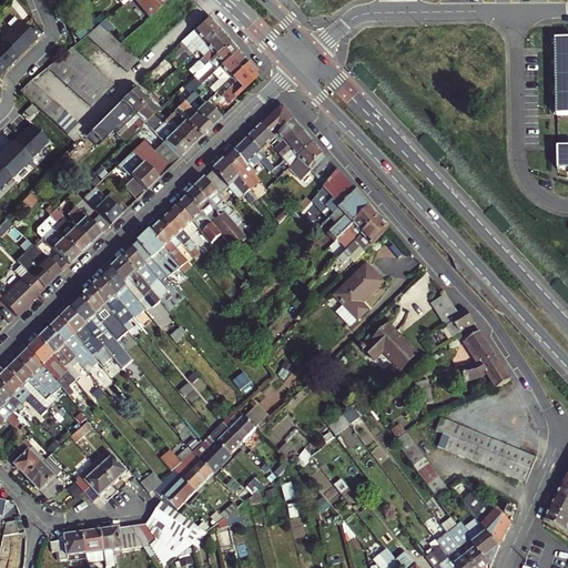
[(165,0),(134,0),(150,18),(165,3),(168,2),(165,0)]
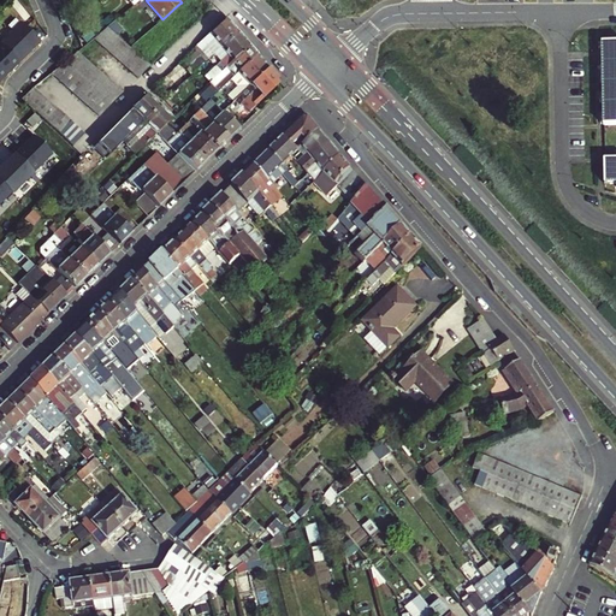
[(230,23),(226,19),(195,48),(207,61),(215,53),(238,33),(230,23)]
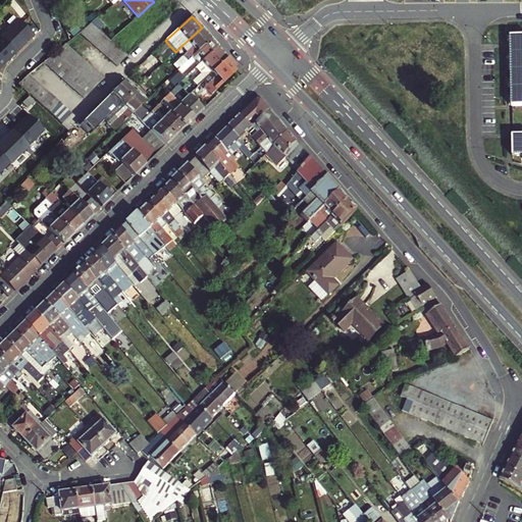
[(0,39),(0,68),(36,36),(19,18),(1,37),(1,38),(0,39)]
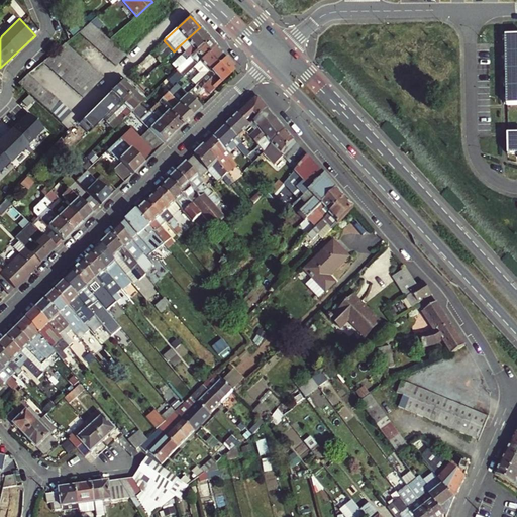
[(90,24),(80,33),(85,38),(95,28),(90,24)]
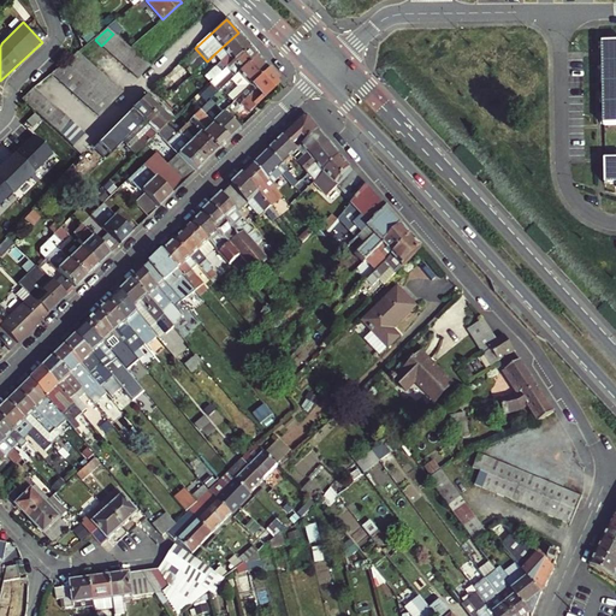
[(249,46),(238,33),(215,53),(223,60),(206,76),(212,82),(249,46)]
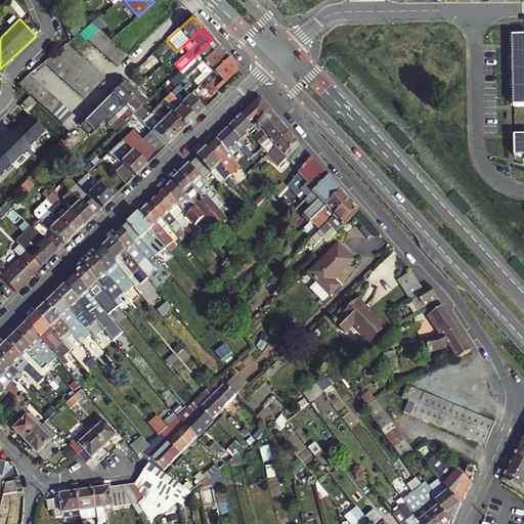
[(96,29),(86,39),(91,44),(101,34),(96,29)]
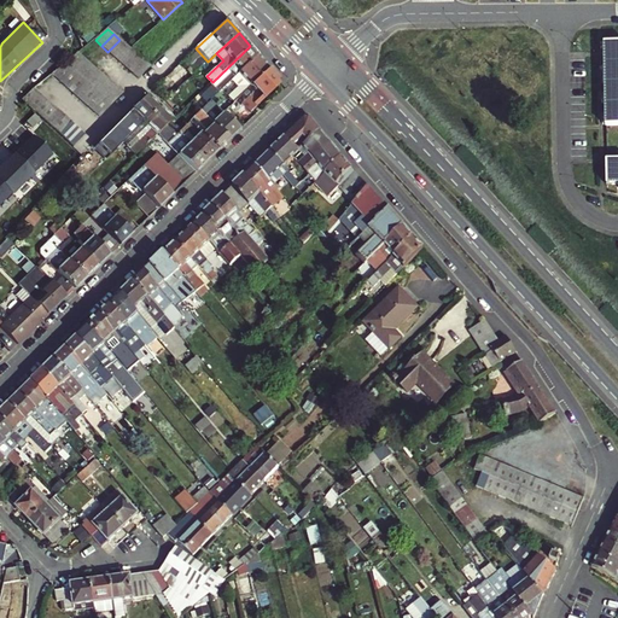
[(120,40),(108,52),(114,57),(126,45),(120,40)]
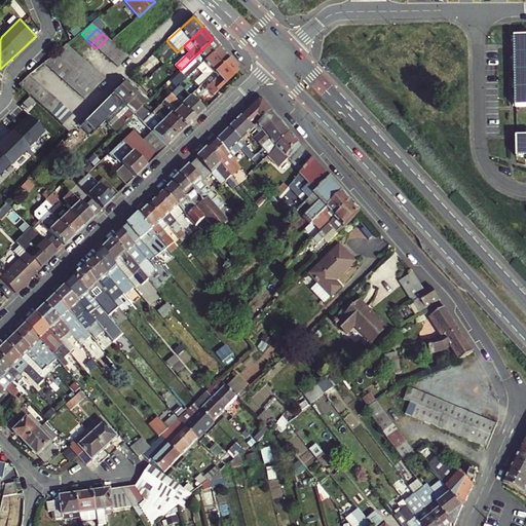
[(525,54),(525,37),(516,38),(516,55),(525,54)]
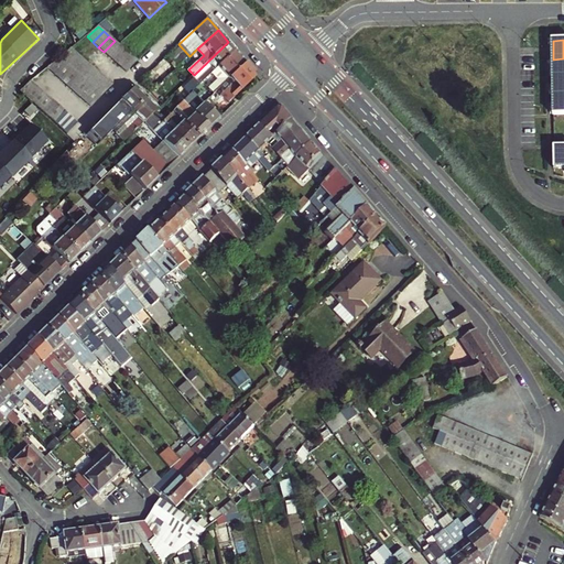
[(115,41),(104,52),(109,57),(120,45),(119,44),(115,41)]
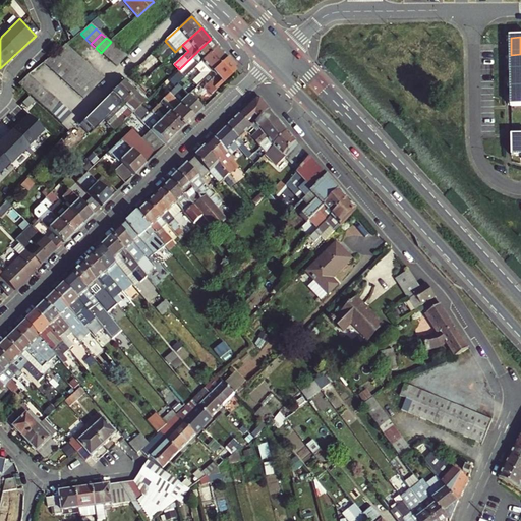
[(217,47),(211,39),(179,69),(177,71),(178,73),(169,82),(174,88),(177,84),(194,67),(217,47)]
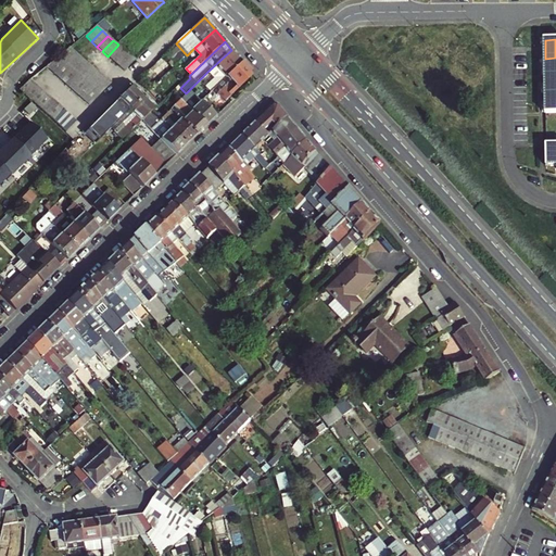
[(118,45),(108,57),(113,61),(124,50),(118,45)]
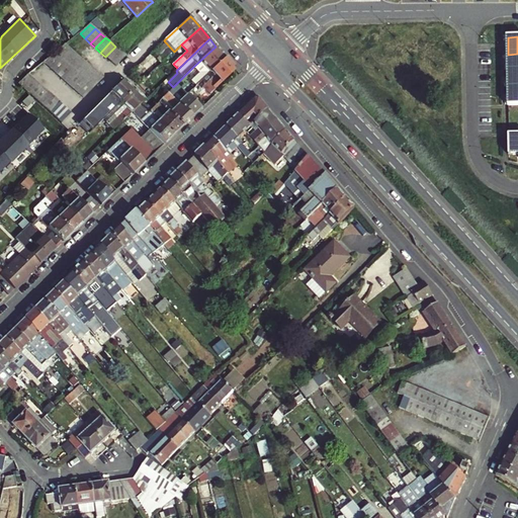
[(66,45),(55,54),(61,60),(72,50),(66,45)]
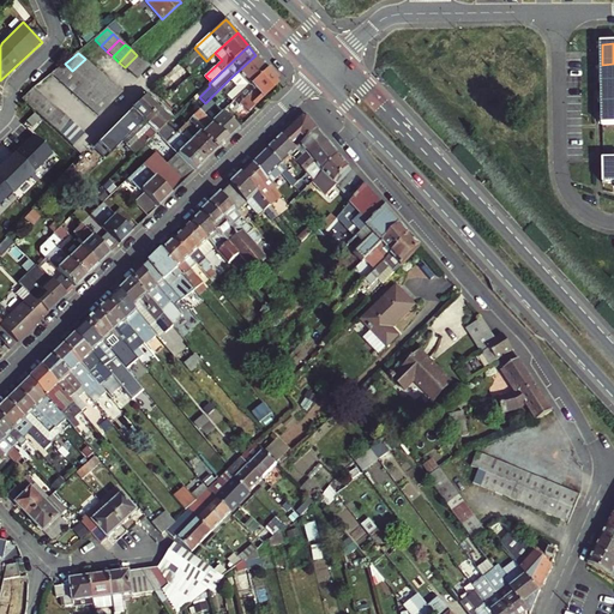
[(137,55),(125,67),(131,73),(143,61),(137,55)]
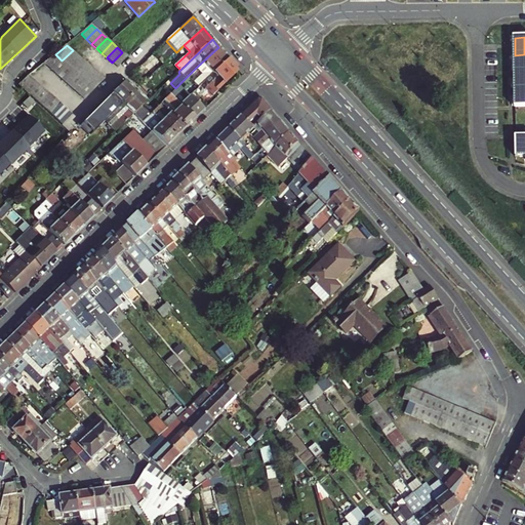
[(200,84),(228,58),(218,47),(196,68),(202,73),(184,90),(189,95),(200,84)]
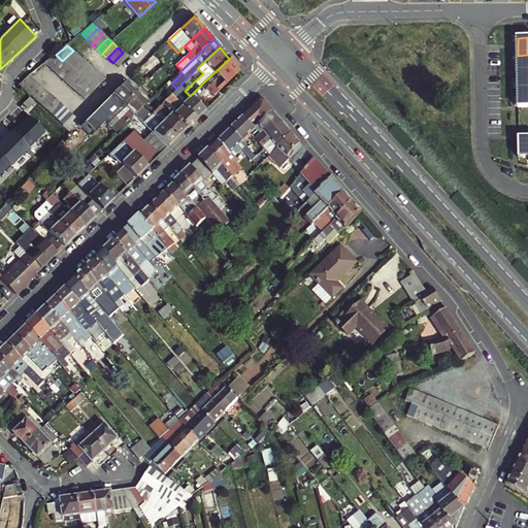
[(73,51),(62,61),(67,65),(78,56),(73,51)]
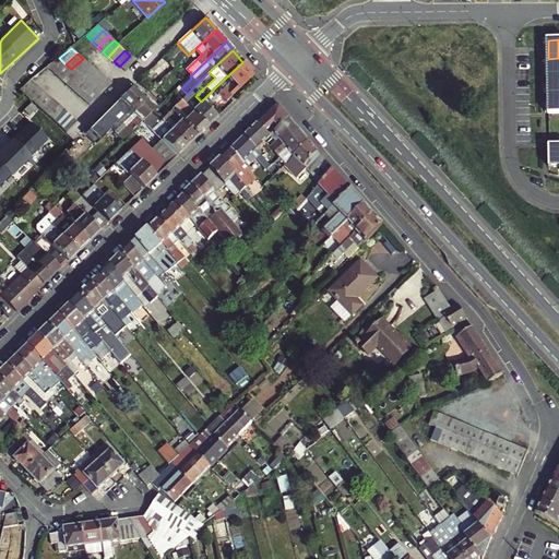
[(130,56),(119,67),(125,72),(135,61),(130,56)]
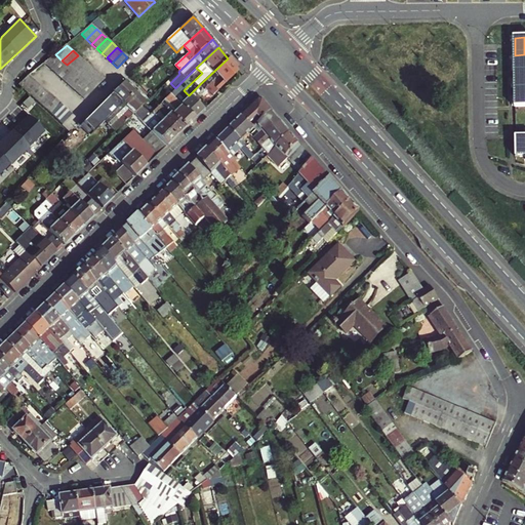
[(54,56),(45,64),(51,70),(62,61),(55,54),(54,56)]
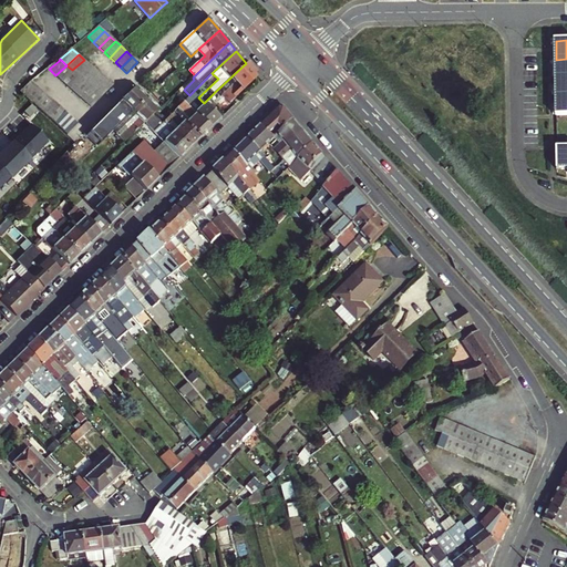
[(566,59),(556,60),(556,78),(566,78),(566,59)]
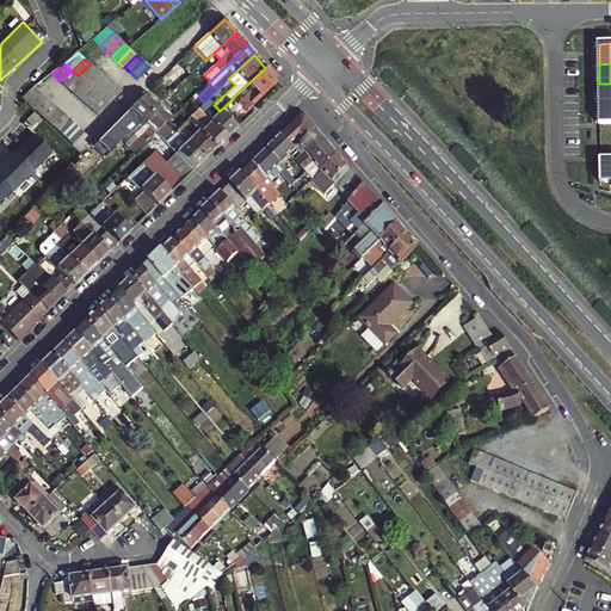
[(91,65),(78,75),(85,81),(97,71),(91,65)]
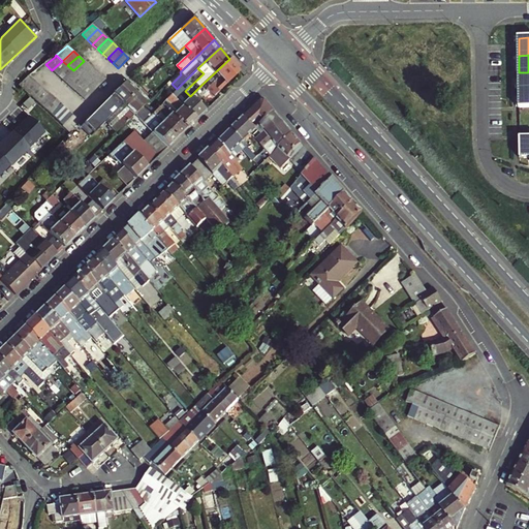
[(239,69),(229,59),(201,85),(213,96),(238,72),(237,70),(239,69)]
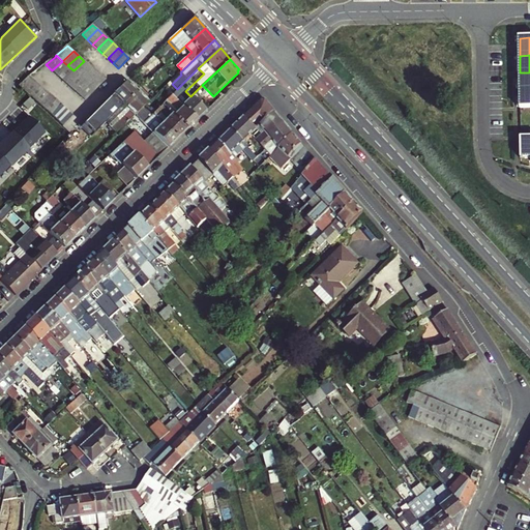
[(62,61),(52,70),(58,76),(67,65),(62,61)]
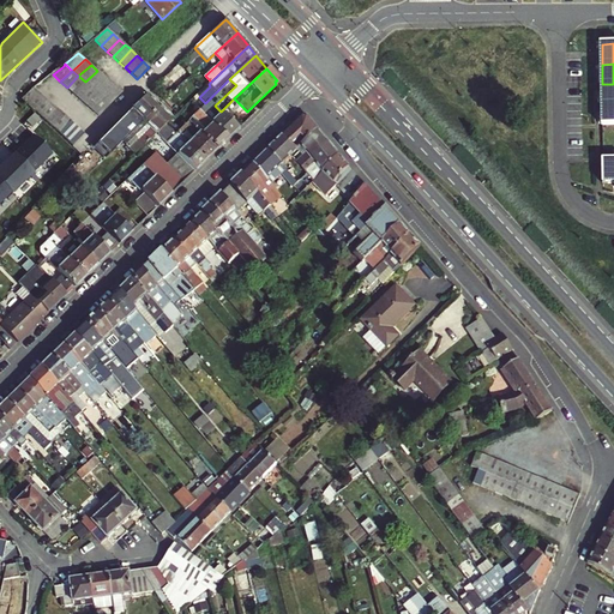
[(97,71),(85,82),(91,88),(103,76),(97,71)]
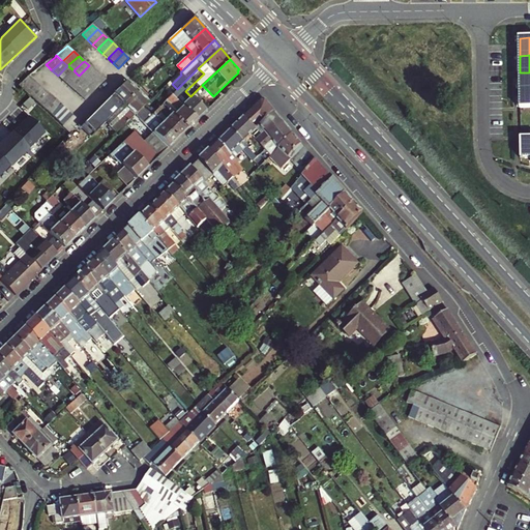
[(67,65),(58,76),(63,81),(74,70),(67,65)]
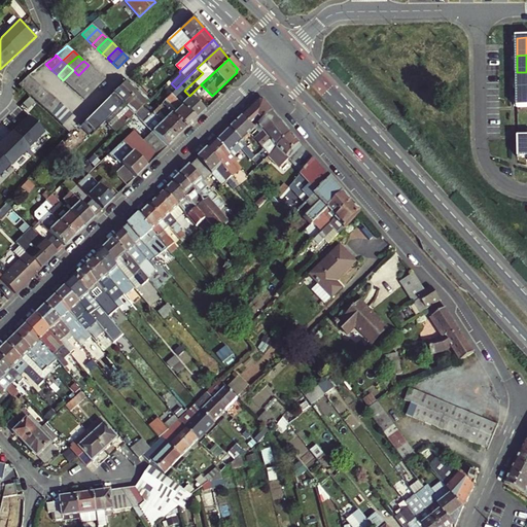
[(89,65),(78,75),(83,80),(94,70),(89,65)]
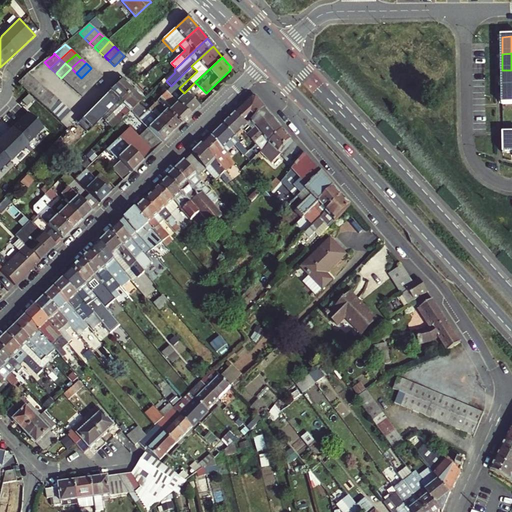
[(76,73),(71,68),(61,78),(67,83),(76,73)]
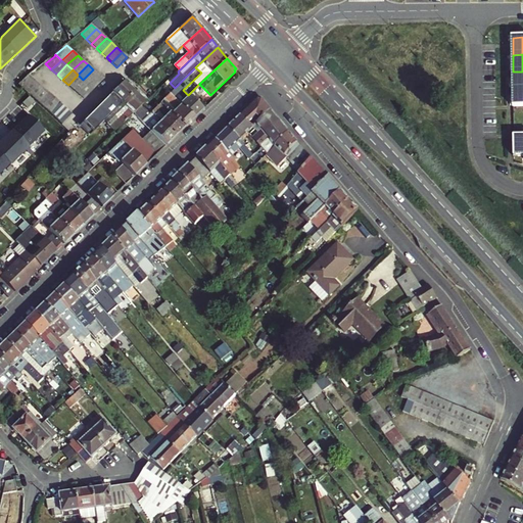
[(93,69),(83,80),(89,85),(99,75),(93,69)]
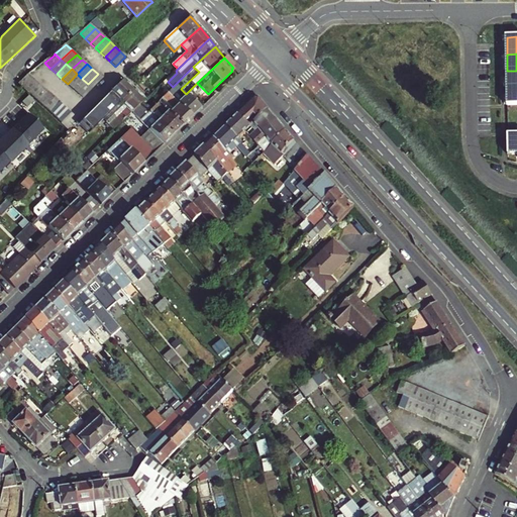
[(516,71),(507,71),(508,88),(516,87),(516,71)]
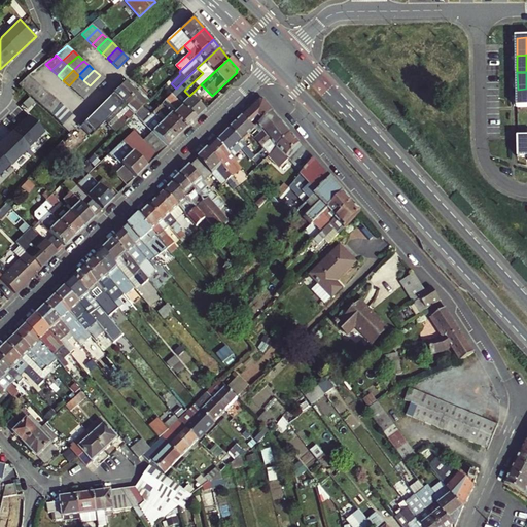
[(28,76),(18,85),(24,91),(34,79),(30,75),(28,76)]
